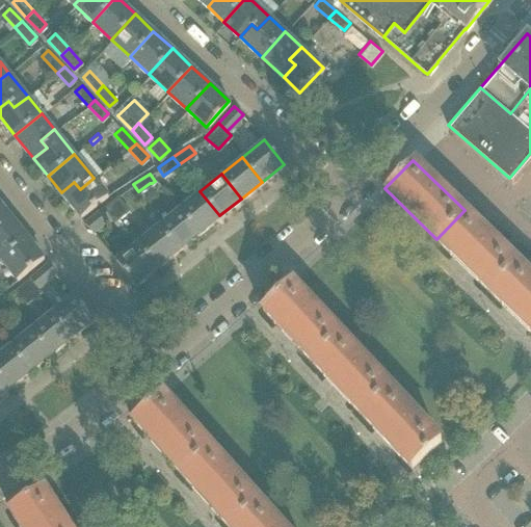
[(74,182),(61,192),(80,216),(107,194),(94,178),(80,189),(74,182)]
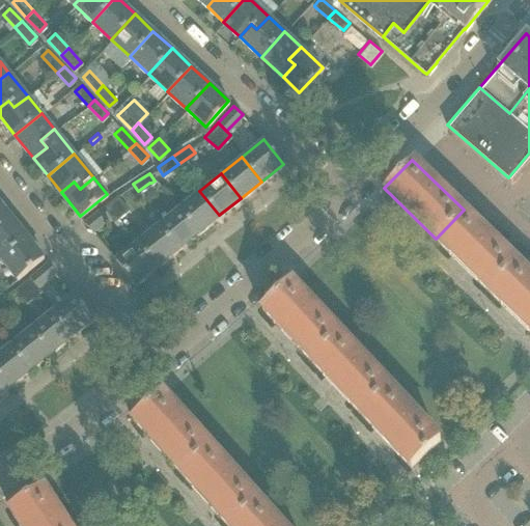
[(199,191),(178,208),(198,231),(219,215),(199,191)]
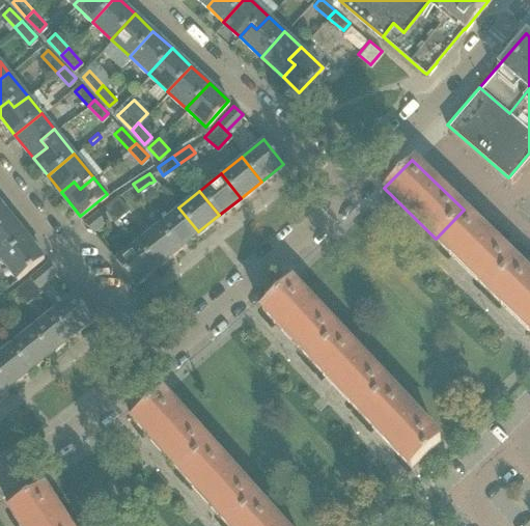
[(110,199),(106,202),(118,217),(121,215),(130,209),(117,193),(110,199)]
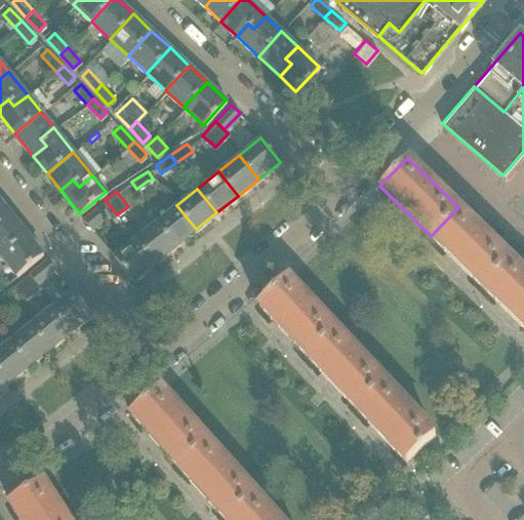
[(0,223),(11,214),(0,199),(0,223)]
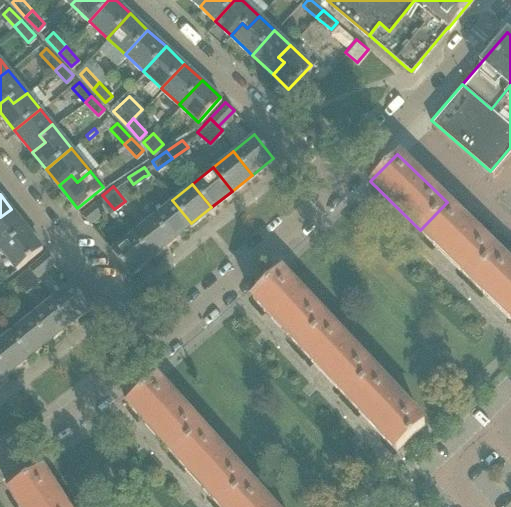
[(99,198),(81,212),(88,222),(106,207),(99,198)]
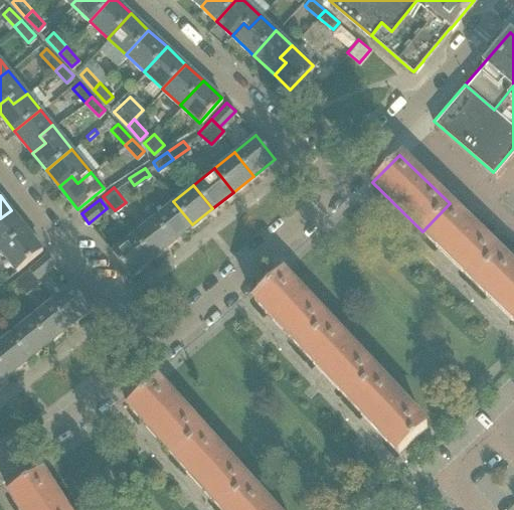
[(173,201),(153,217),(172,241),(192,224),(173,201)]
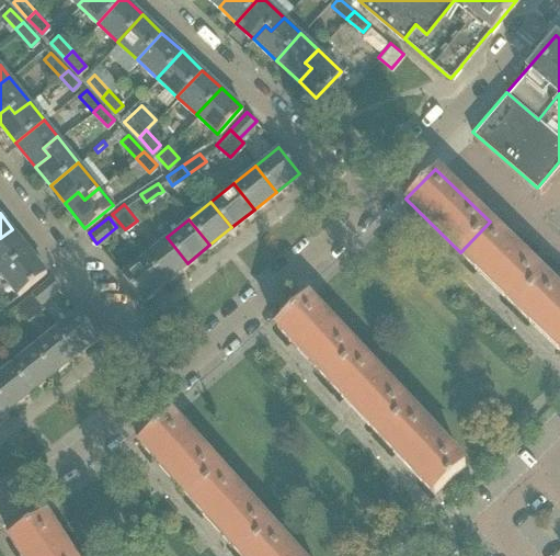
[(460,252),(516,306),(545,275),(490,222),(460,252)]
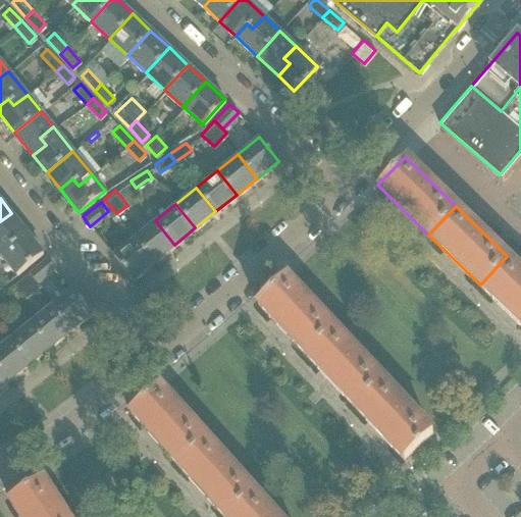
[(11,213),(0,221),(0,253),(27,231),(11,213)]
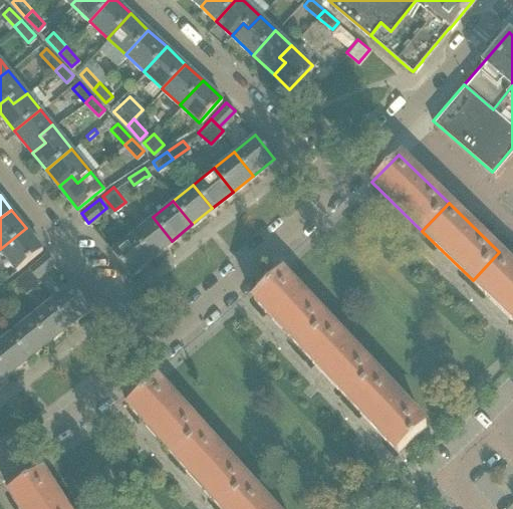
[(153,217),(133,233),(152,257),(172,241),(153,217)]
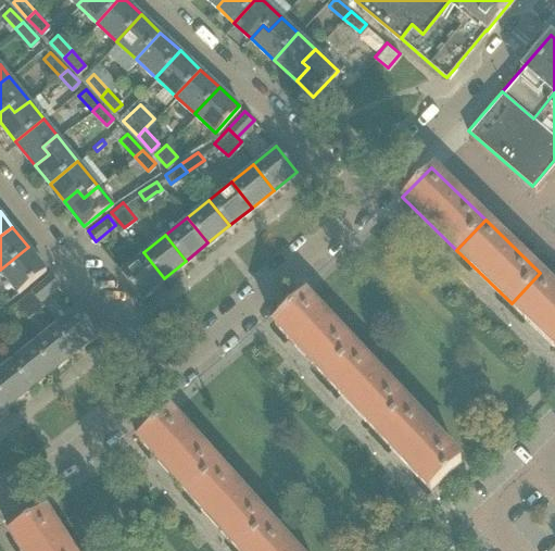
[(28,247),(0,270),(16,291),(46,268),(28,247)]
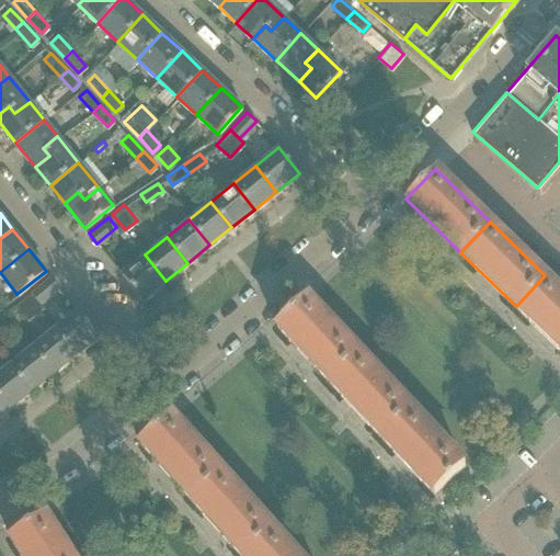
[(166,281),(145,254),(122,273),(143,298),(166,281)]
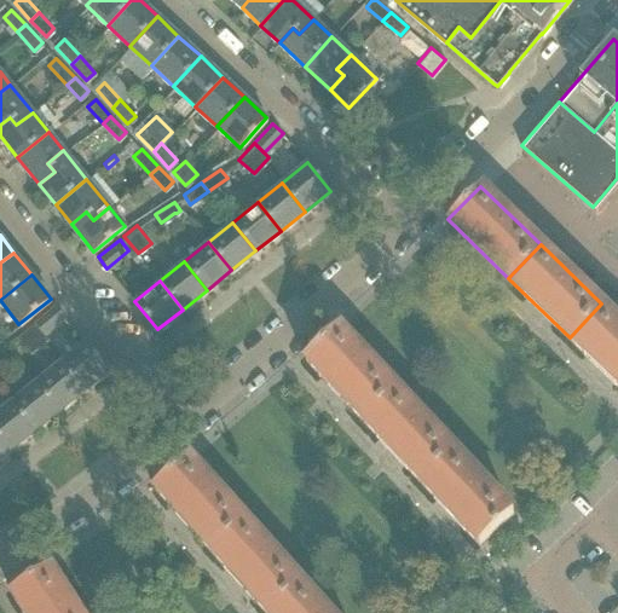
[(55,304),(35,321),(44,331),(64,316),(63,314),(55,304)]
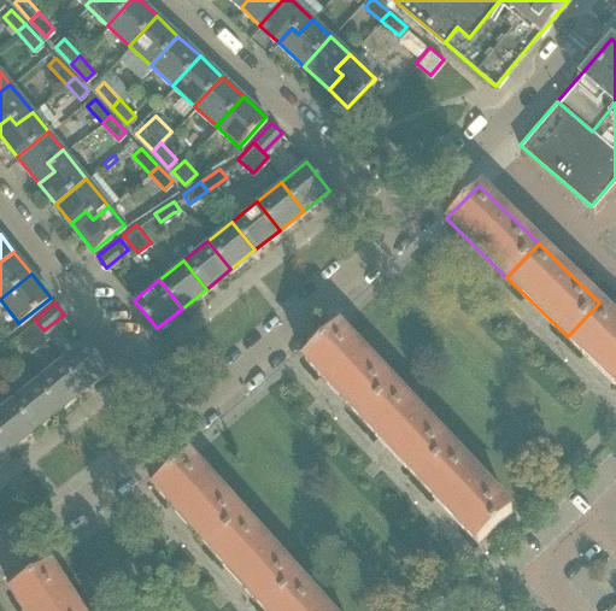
[(615,318),(599,303),(568,336),(615,382),(615,318)]
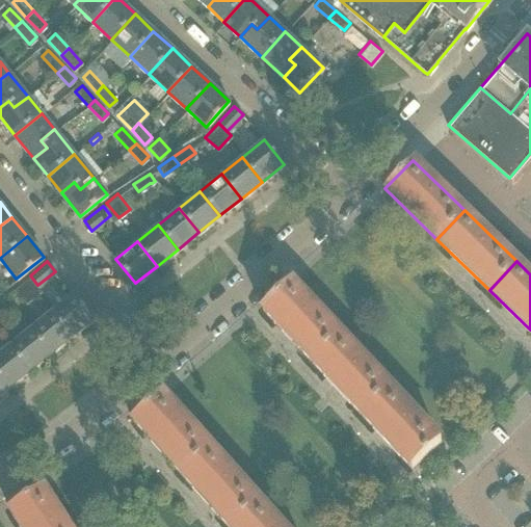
[(30,275),(26,279),(37,292),(42,289),(37,285),(30,275)]
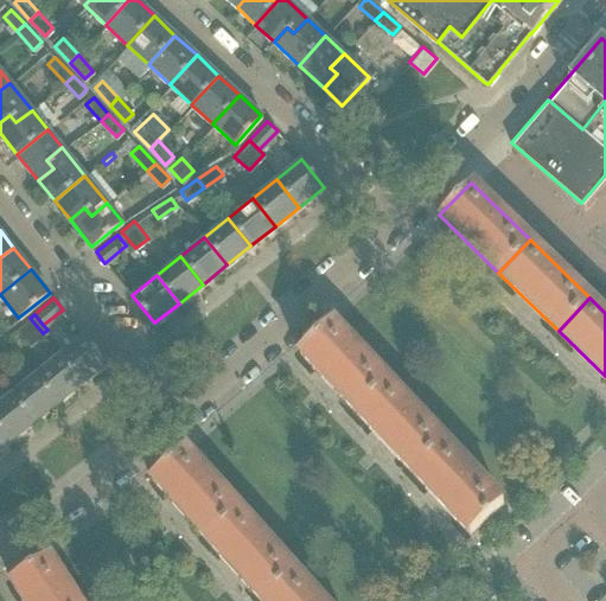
[(30,318),(17,328),(30,344),(43,333),(30,318)]
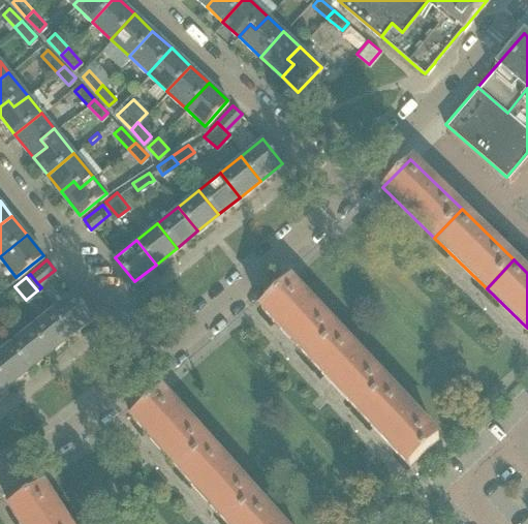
[(259,305),(309,359),(338,331),(289,278),(259,305)]
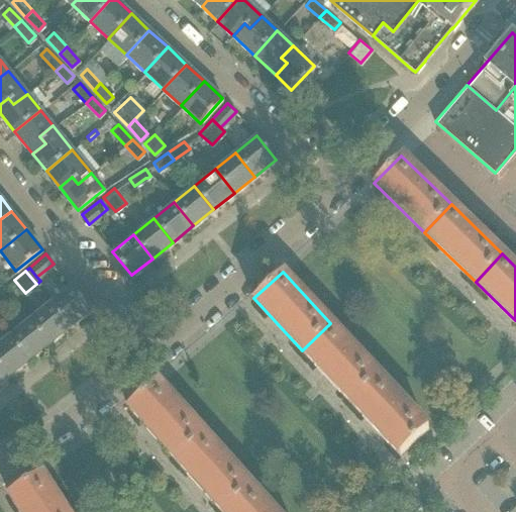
[(71,284),(49,301),(69,325),(90,307),(71,284)]
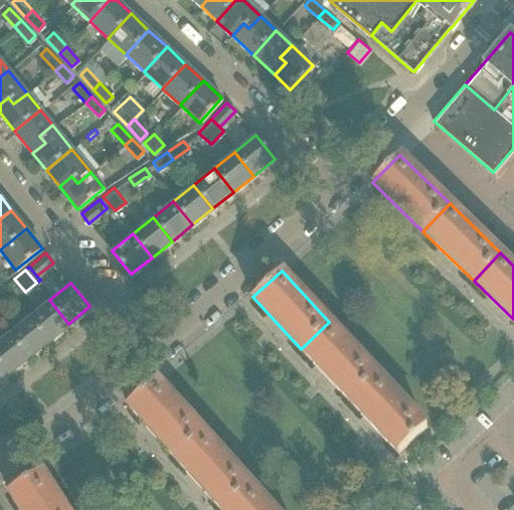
[(49,300),(28,317),(48,340),(68,324),(49,300)]
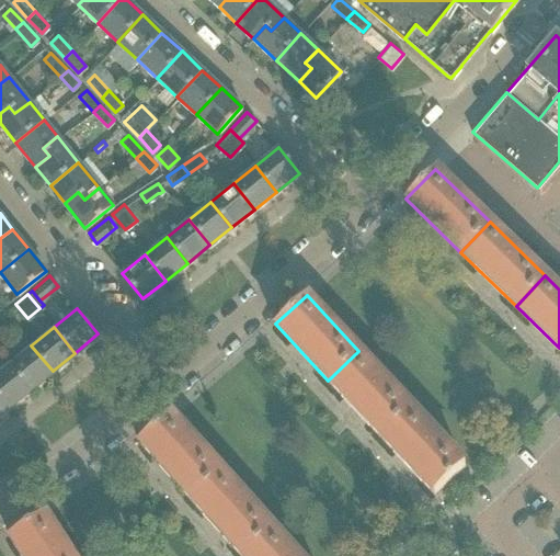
[(31,345),(9,363),(30,389),(53,371),(31,345)]
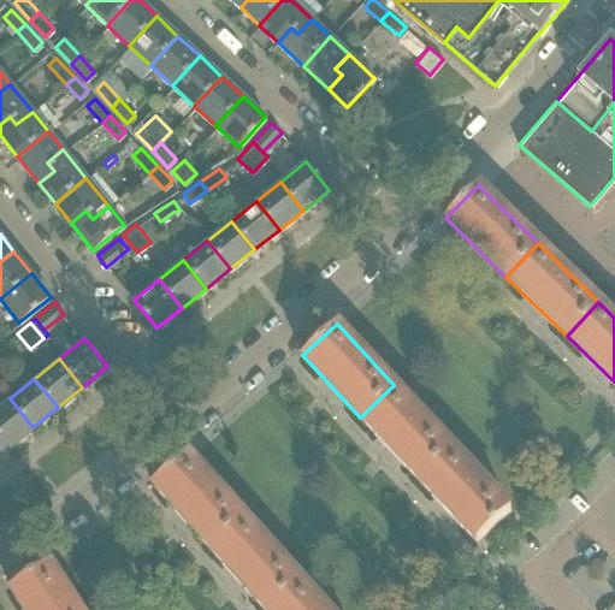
[(360,418),(418,479),(451,446),(394,385),(360,418)]
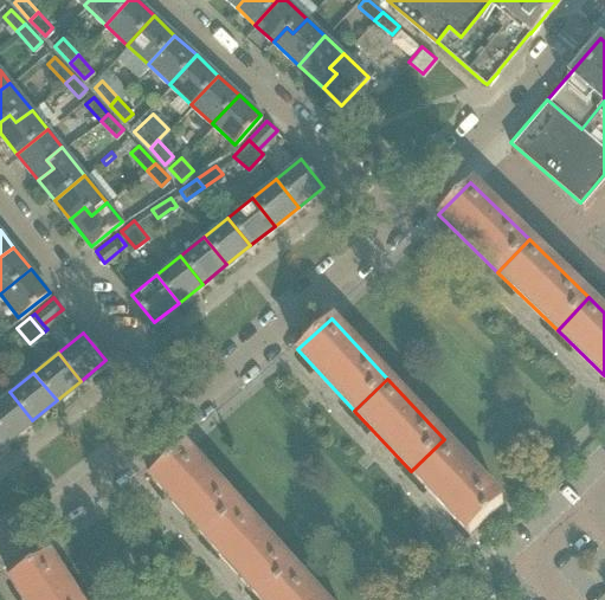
[(10,392),(0,399),(0,427),(8,439),(32,420),(10,392)]
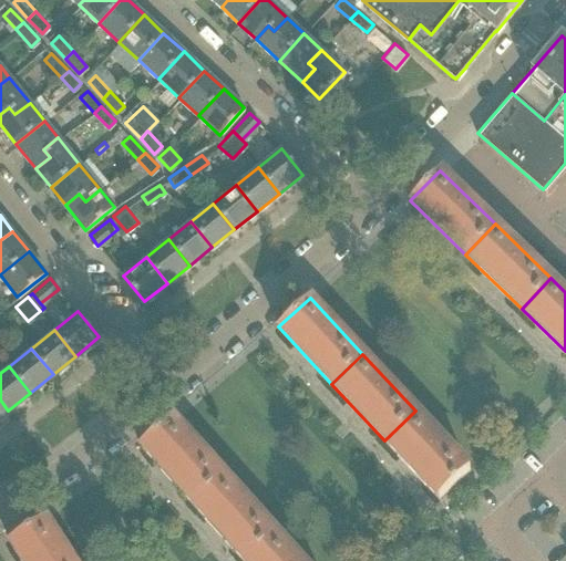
[(415,411),(384,440),(438,498),(470,468),(415,411)]
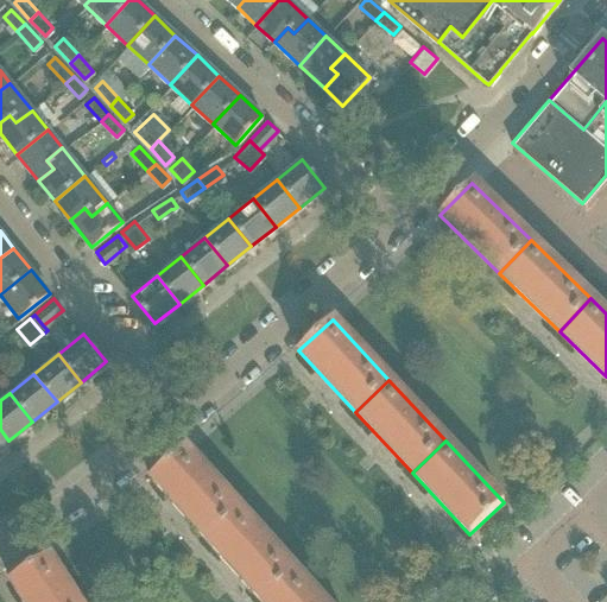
[(152,477),(207,539),(241,508),(185,447),(152,477)]
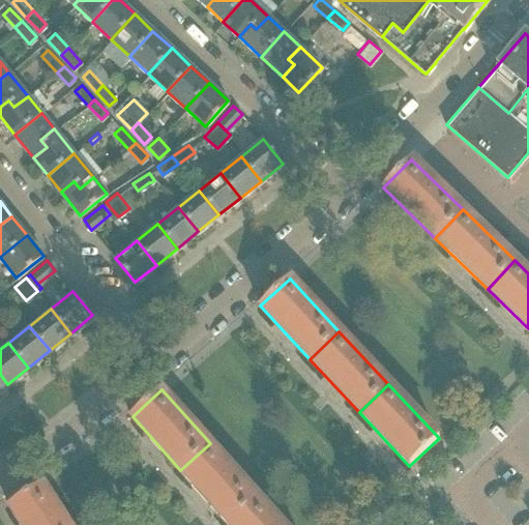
[(180,470),(229,524),(258,497),(210,443),(180,470)]
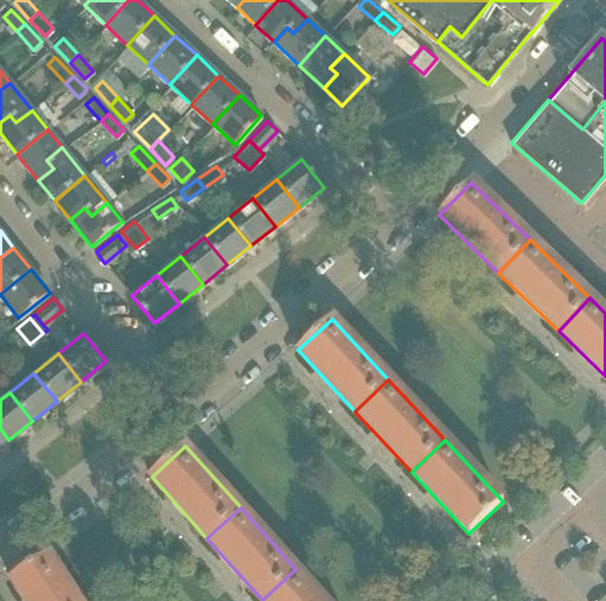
[(11,580),(24,600),(78,600),(50,555),(11,580)]
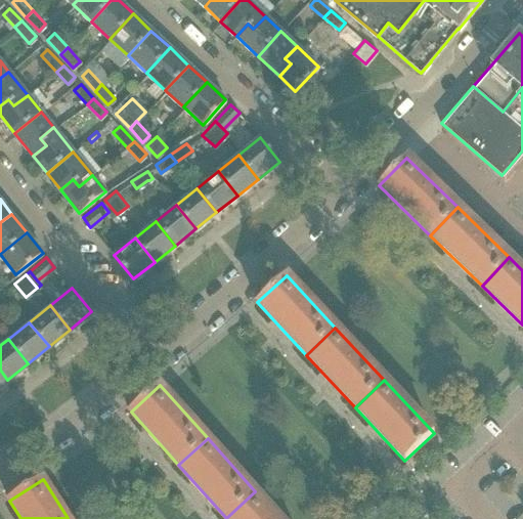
[(279,518),(255,491),(226,518),(279,518)]
